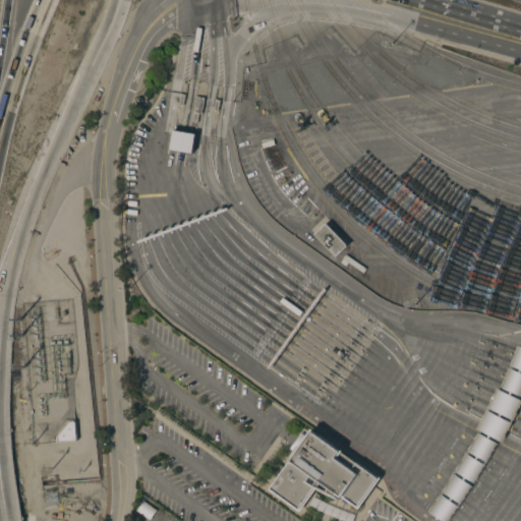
[(192,112),(193,112),(195,97),(203,98),(200,114),(198,114),(197,122),(191,121),(192,112)]
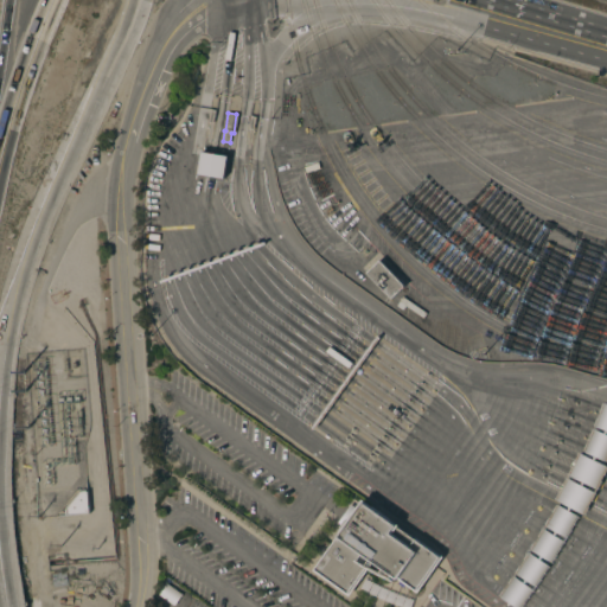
[(228,157),(224,179),(197,174),(202,152),(228,157)]
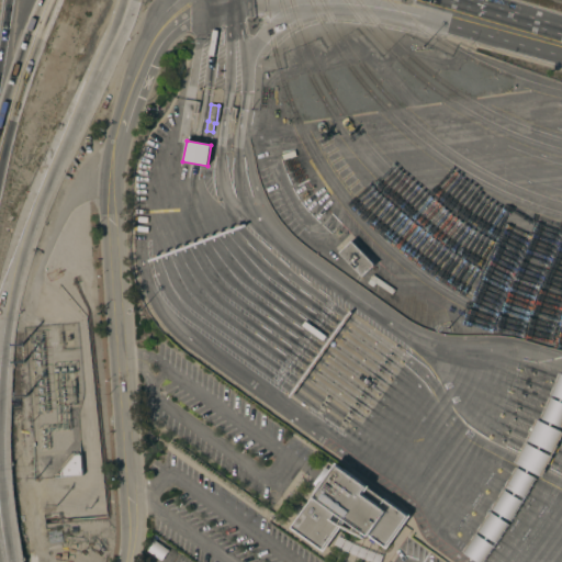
[(339,253),(351,240),(374,265),(362,277),(339,253)]
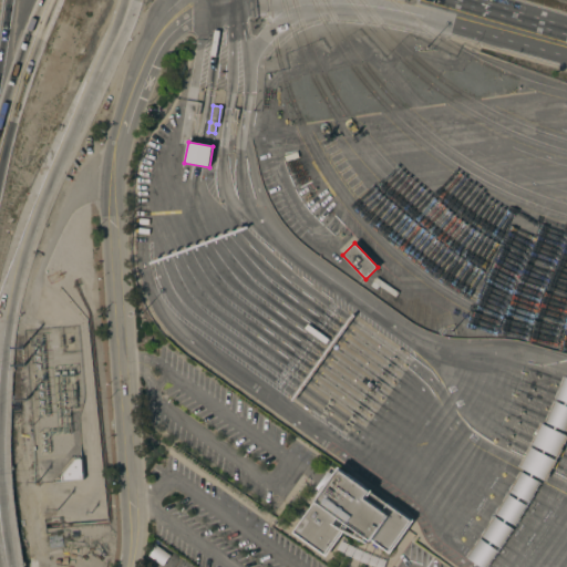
[(59,269),(62,278),(57,280),(58,282),(52,285),(51,284),(49,285),(45,277),(59,269)]
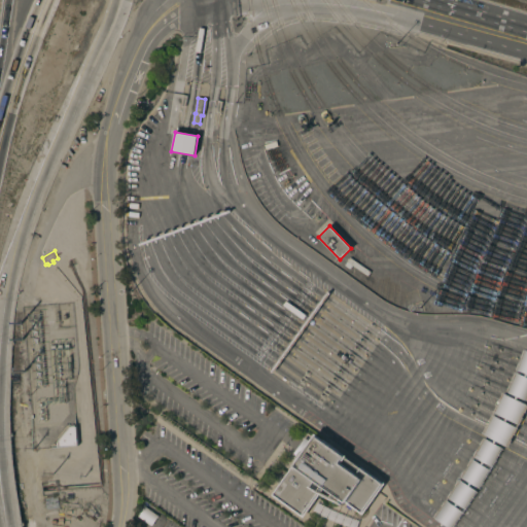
[(441,526),(442,526),(434,520),(433,519),(437,513),(438,514),(442,508),(441,507),(446,502),(449,499),(448,498),(451,493),(452,494),(456,489),(455,488),(459,481),(468,487),(469,485),(462,480),(460,479),(464,471),(466,472),(469,467),(467,467),(471,460),(472,461),(475,458),(473,457),(477,451),(479,452),(481,447),(480,446),(484,438),(493,444),(494,443),(484,436),(484,435),(482,434),(486,428),(487,428),(490,423),(488,423),(492,416),(493,417),(495,414),(493,414),(496,407),(498,408),(500,401),(499,401),(502,394),(516,400),(517,398),(508,394),(510,393),(506,392),(510,386),(512,386),(514,381),(513,381),(515,374),(517,374),(518,371),(517,371),(519,363),(521,363),(523,358),(521,358),(524,351),(525,351),(526,351),(526,402),(519,399),(518,401),(526,406),(526,415),(526,414),(523,420),(524,421),(521,427),(520,426),(518,430),(519,430),(516,436),(515,436),(512,442),(513,443),(510,449),(508,449),(508,450),(497,444),(496,446),(504,450),(497,464),(481,491),(471,486),(470,488),(479,493),(479,494),(471,506),(475,508),(470,514),(468,512),(457,526),(441,526)]
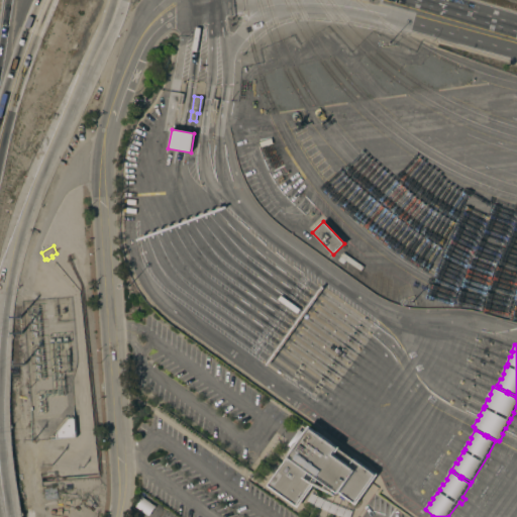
[(74,418),(76,437),(57,439),(57,438),(71,437),(70,419),(74,418)]
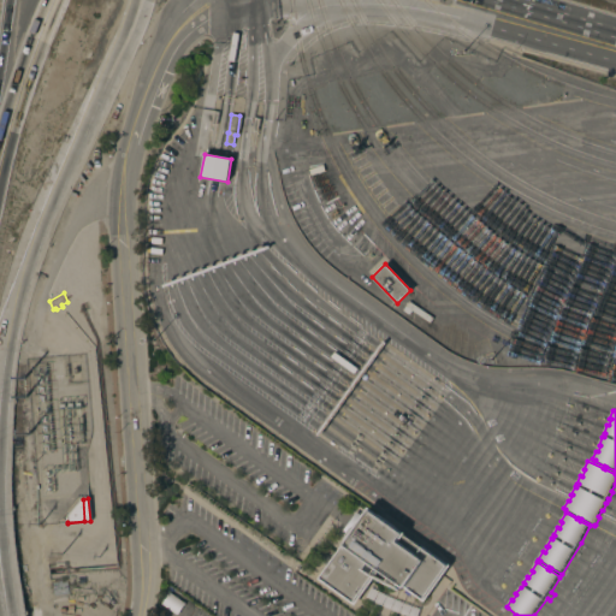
[(84,521),(67,522),(67,516),(81,499),(83,499),(84,521)]
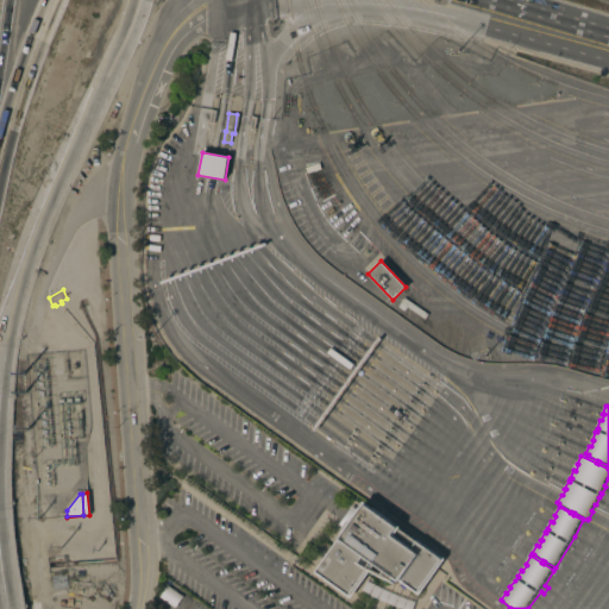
[(339,523),(351,506),(357,510),(364,501),(401,527),(400,529),(416,541),(418,539),(445,559),(420,594),(401,581),(397,583),(371,570),(350,600),(313,572),(340,535),(343,527),(339,523)]
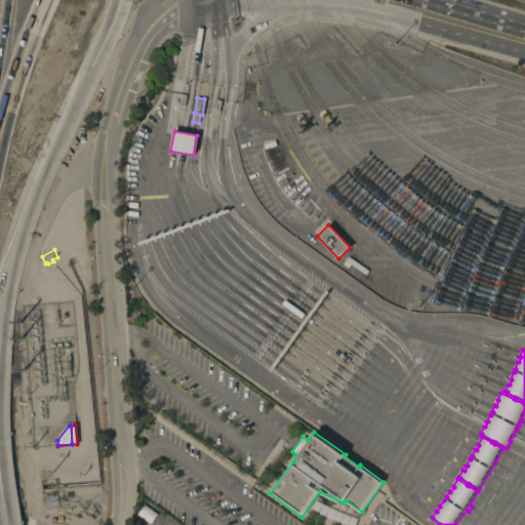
[(327,505),(340,511),(358,518),(355,524),(350,524),(345,523),(336,520),(326,516),(319,512),(312,509),(317,499),(327,505)]
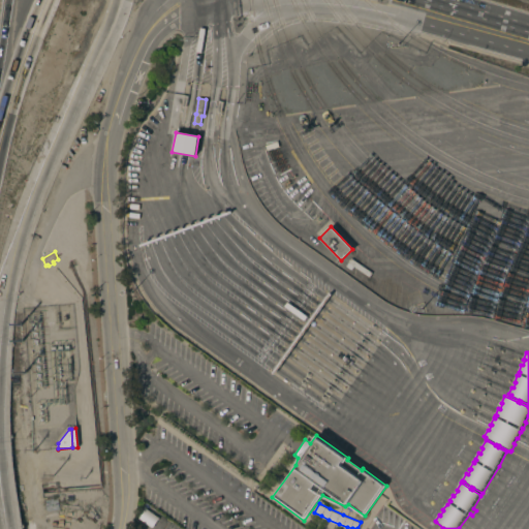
[(152,528),(137,518),(145,508),(158,518),(152,528)]
